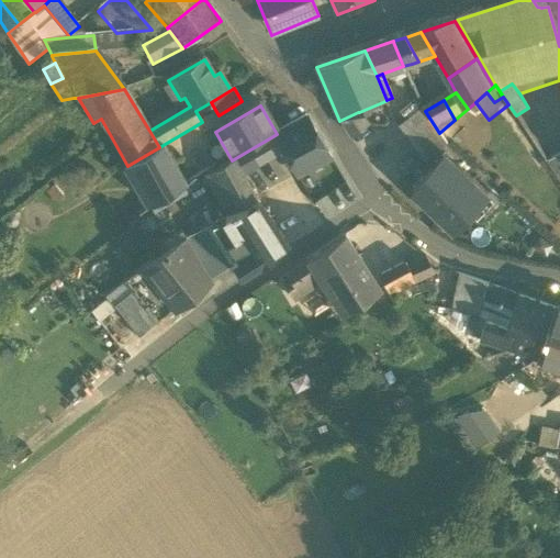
[(400,130),(428,165),(449,147),(439,133),(425,111),(424,110),(400,130)]
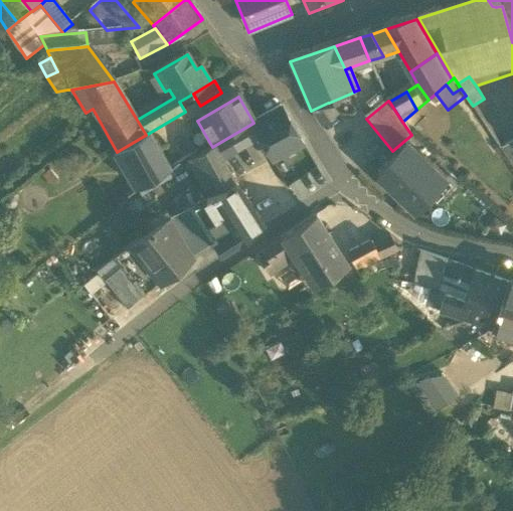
[(311,111),(323,129),(338,118),(329,103),(328,103),(311,111)]
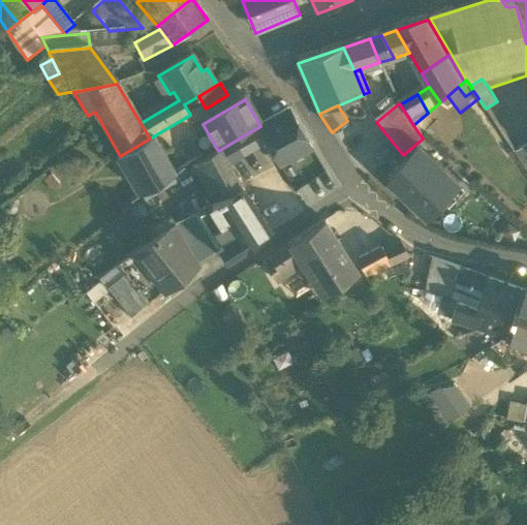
[(289,112),(258,130),(267,144),(282,170),(313,151),(289,112)]
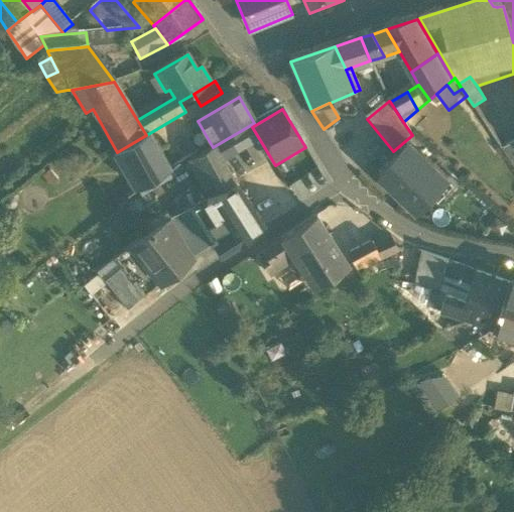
[(237,154),(260,140),(252,127),(244,132),(244,131),(229,140),(237,154)]
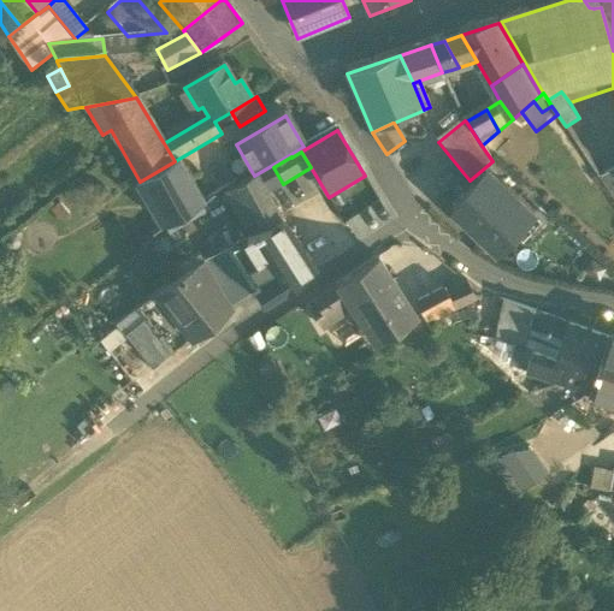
[(137,188),(163,230),(206,205),(181,161),(137,188)]
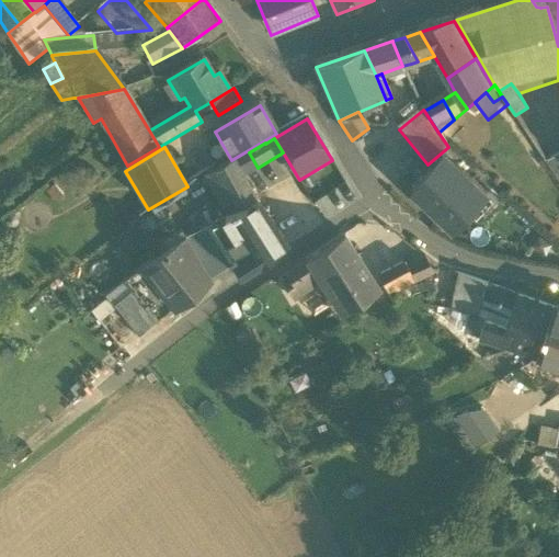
[(249,152),(232,162),(241,178),(258,168),(249,152)]
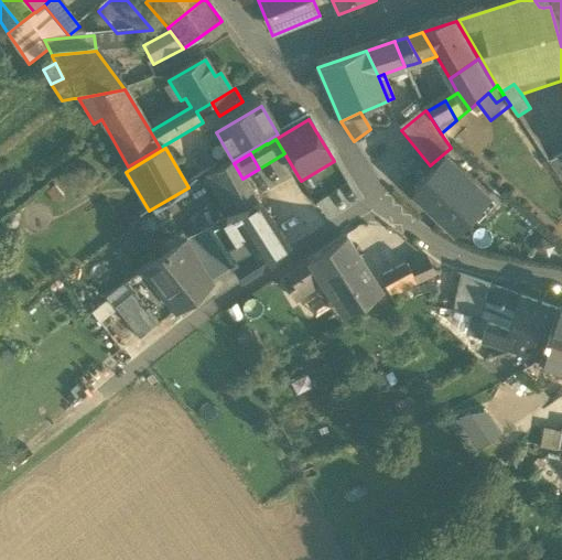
[(561,157),(550,163),(561,182),(561,157)]
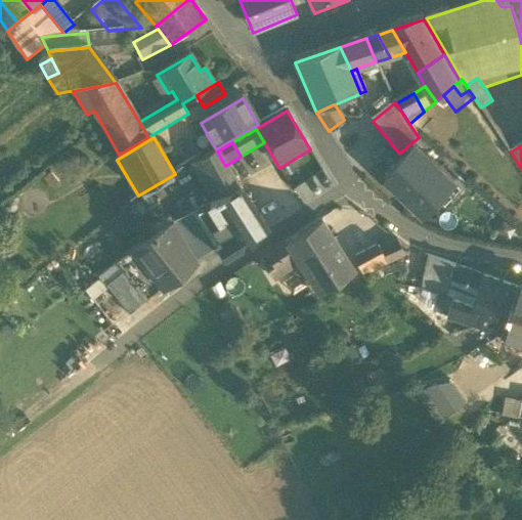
[(407,206),(424,221),(455,186),(417,149),(405,162),(404,161),(395,171),(396,172),(385,184),(398,197),(396,198),(406,207),(407,206)]
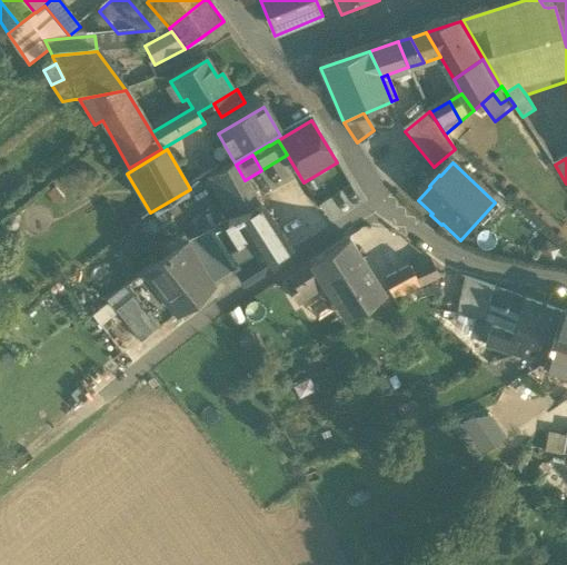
[(259,205),(245,180),(236,165),(208,180),(231,220),(259,205)]
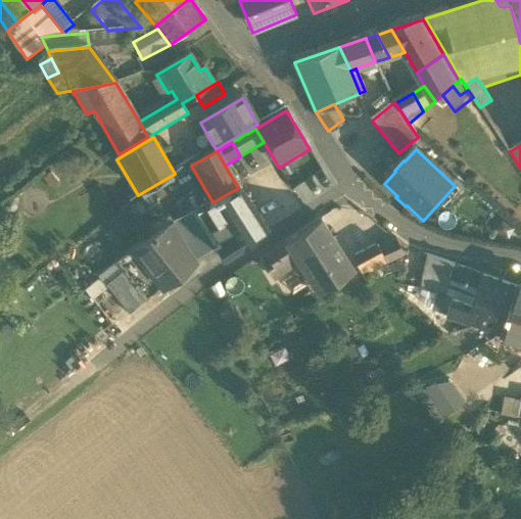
[(283,170),(250,181),(259,207),(292,196),(283,170)]
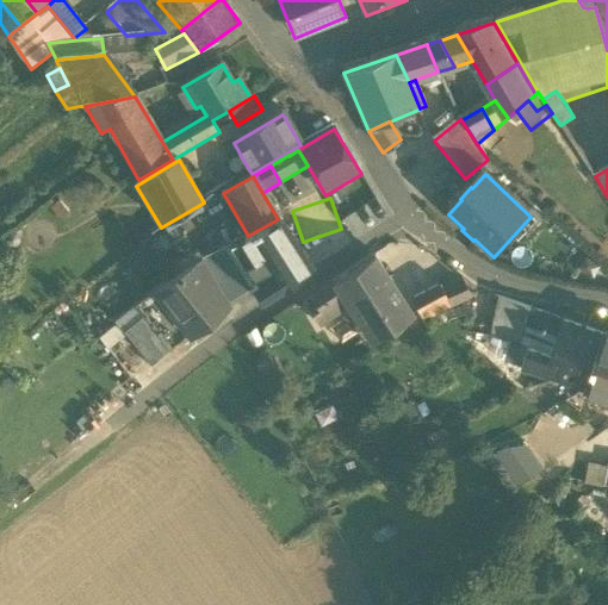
[(235,245),(260,282),(270,298),(314,269),(280,218),(278,219),(248,236),(235,244),(235,245)]
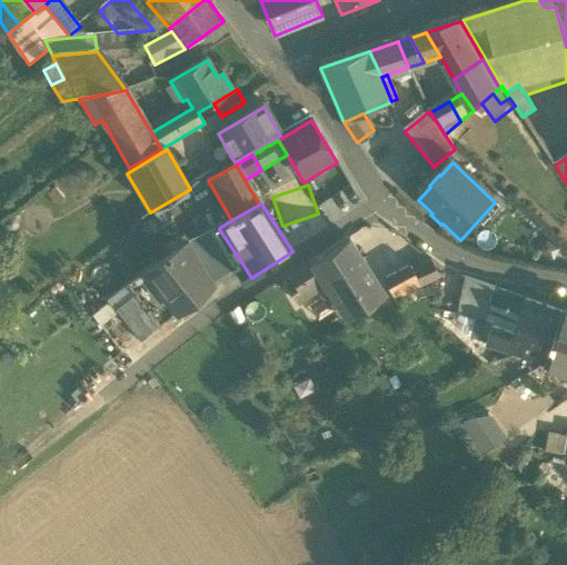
[(219,229),(188,244),(208,277),(212,284),(236,269),(236,268),(242,264),(219,229)]
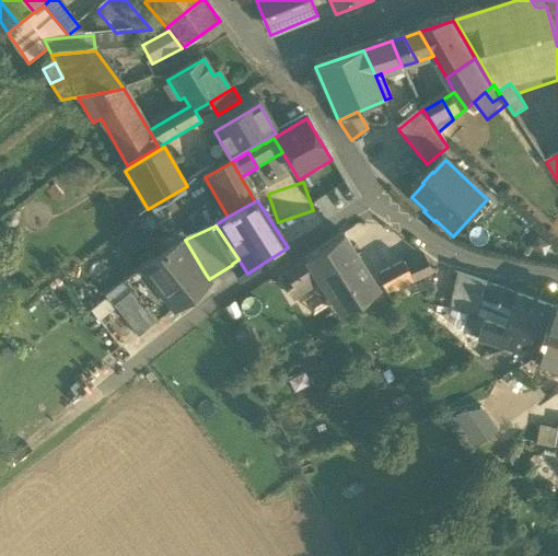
[(201,294),(197,290),(192,282),(205,273),(185,240),(184,239),(162,252),(141,268),(174,309),(186,299),(190,303),(196,304),(200,300),(201,294)]
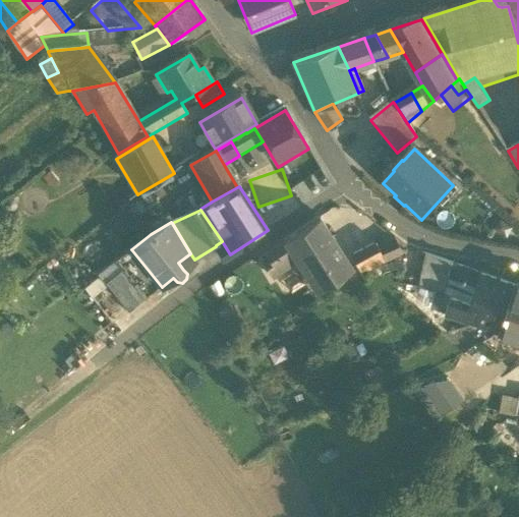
[(286,244),(286,245),(294,256),(299,266),(319,296),(336,285),(342,281),(354,274),(322,222),(286,244)]
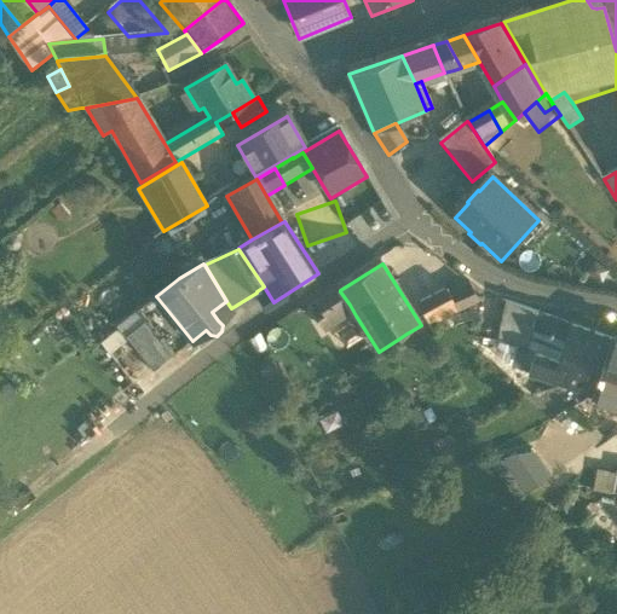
[(266,307),(274,302),(264,287),(257,291),(257,293),(266,307)]
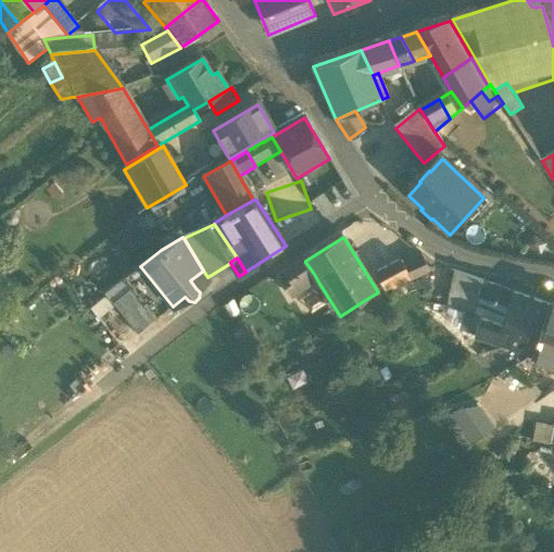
[(378,280),(387,297),(411,283),(412,284),(431,274),(424,258),(403,267),(403,266),(378,280)]
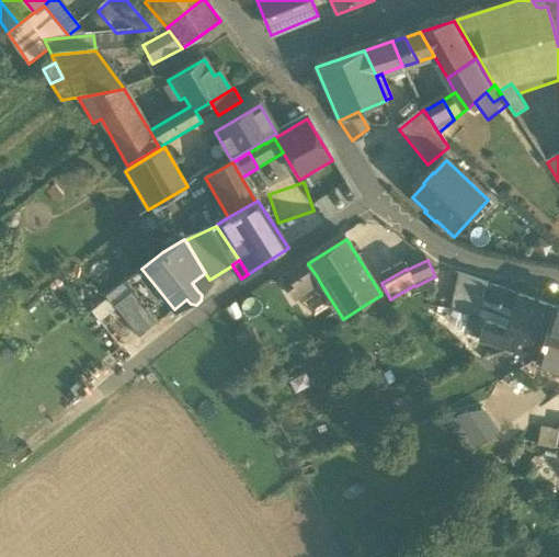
[(297,271),(306,284),(317,276),(308,264),(297,271)]
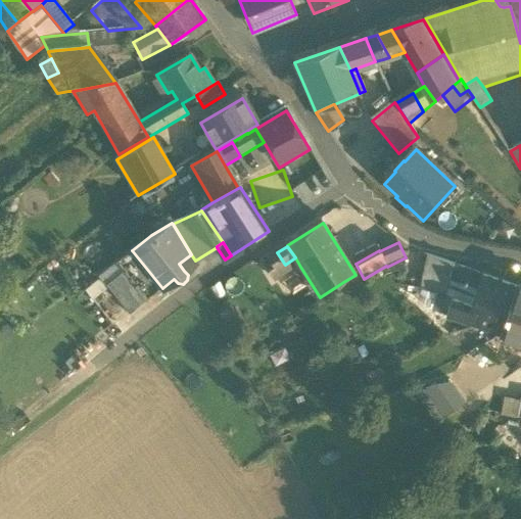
[(146,300),(162,288),(132,250),(99,277),(100,279),(107,287),(108,287),(130,313),(146,300)]
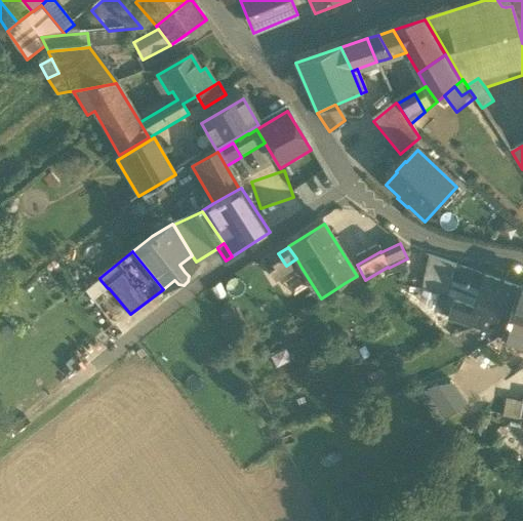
[(270,258),(275,266),(278,271),(282,268),(286,266),(278,253),(270,258)]
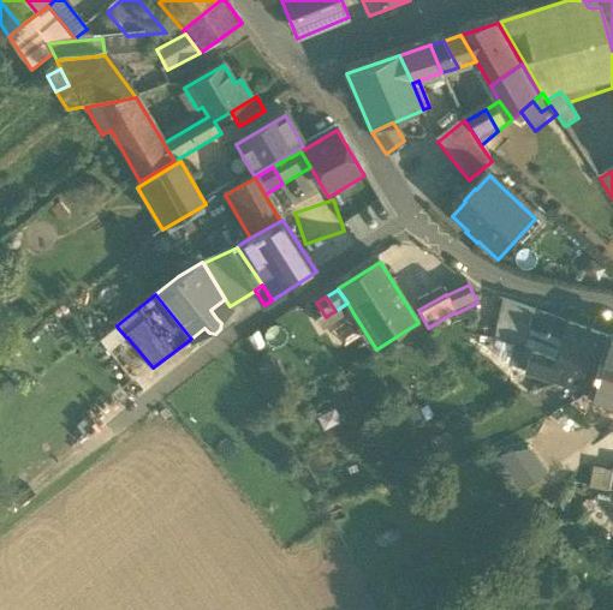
[(230,308),(225,299),(210,310),(216,318),(230,308)]
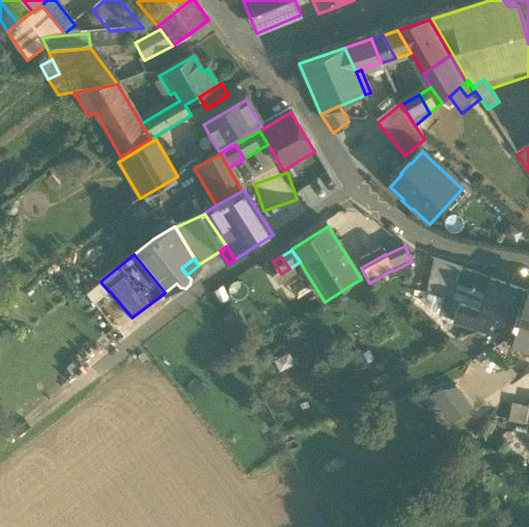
[(305,271),(300,261),(289,269),(285,271),(291,280),(305,271)]
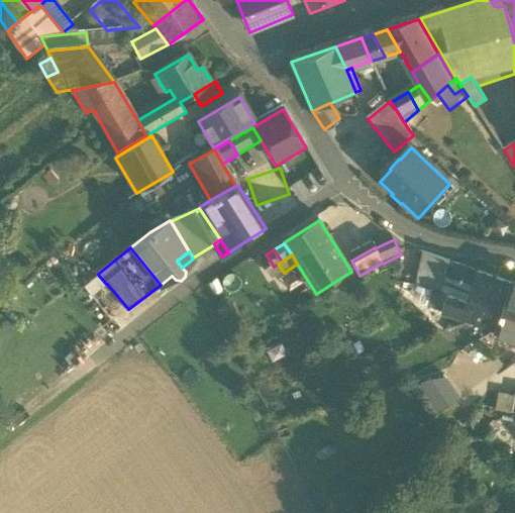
[(381,275),(401,270),(398,260),(379,266),(381,275)]
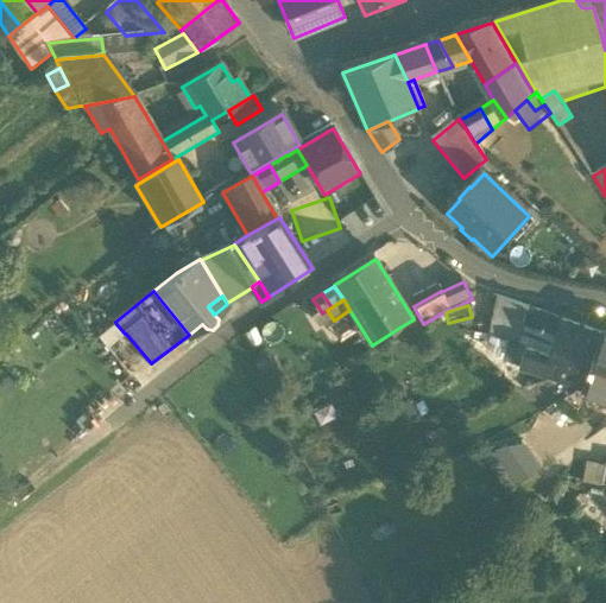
[(315,318),(322,313),(319,308),(311,312),(315,318)]
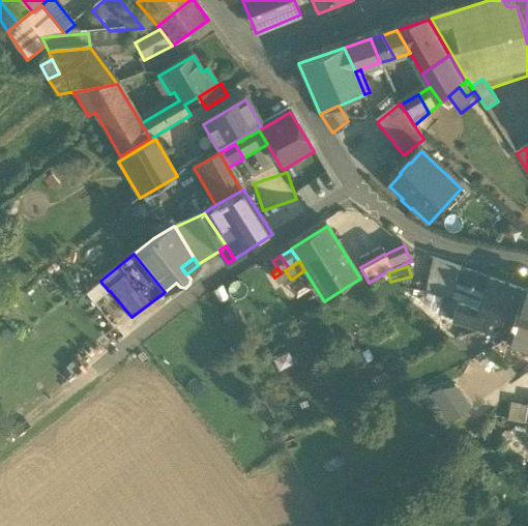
[(291,280),(285,270),(281,273),(274,278),(281,286),(291,280)]
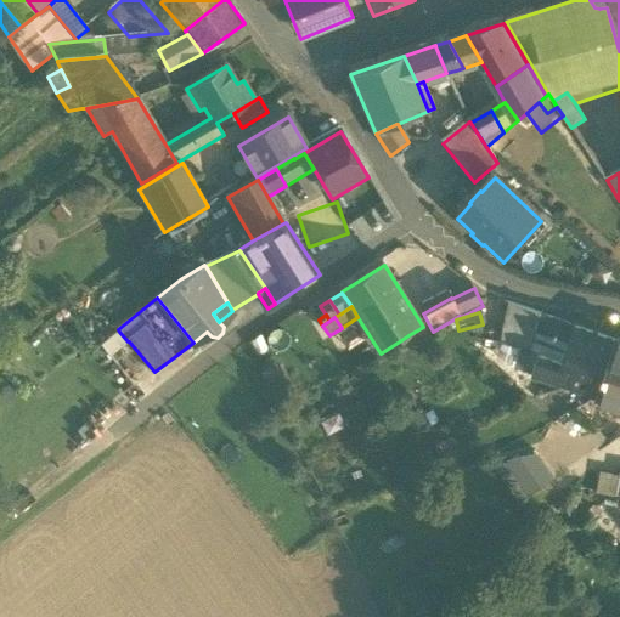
[(545,335),(571,344),(576,329),(548,320),(545,335)]
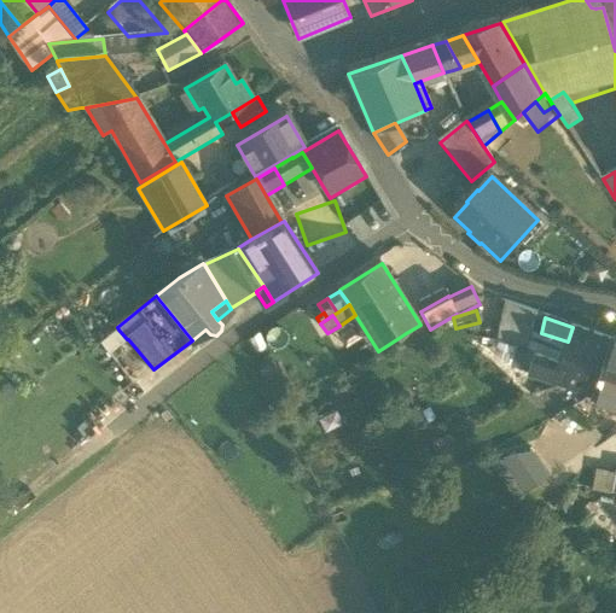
[(420,325),(406,333),(399,338),(402,343),(408,338),(410,339),(424,331),(420,325)]
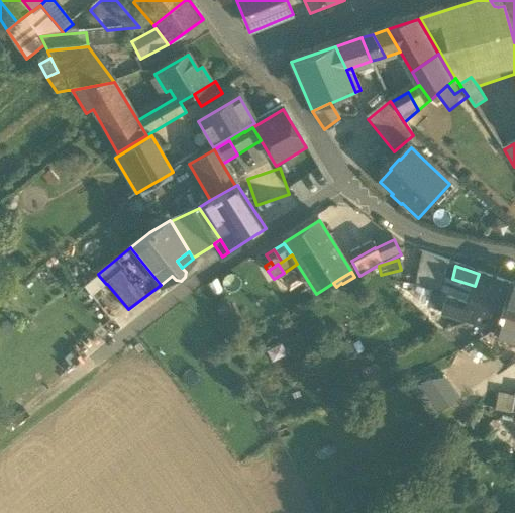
[(475,286),(469,304),(462,320),(497,332),(513,286),(479,274),(475,286)]
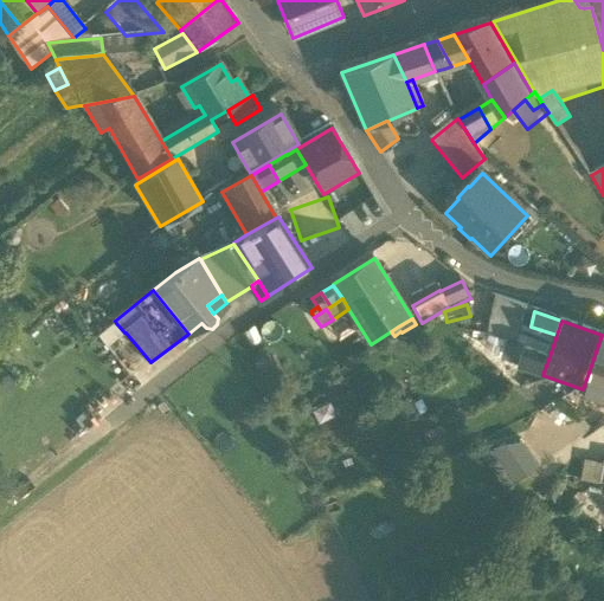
[(107,347),(124,333),(116,323),(100,337),(107,347)]
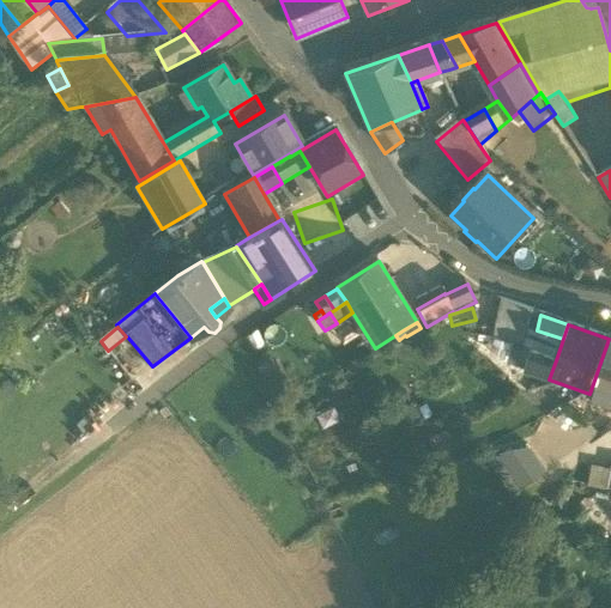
[(610,339),(609,339),(590,394),(594,395),(596,407),(610,413),(610,339)]
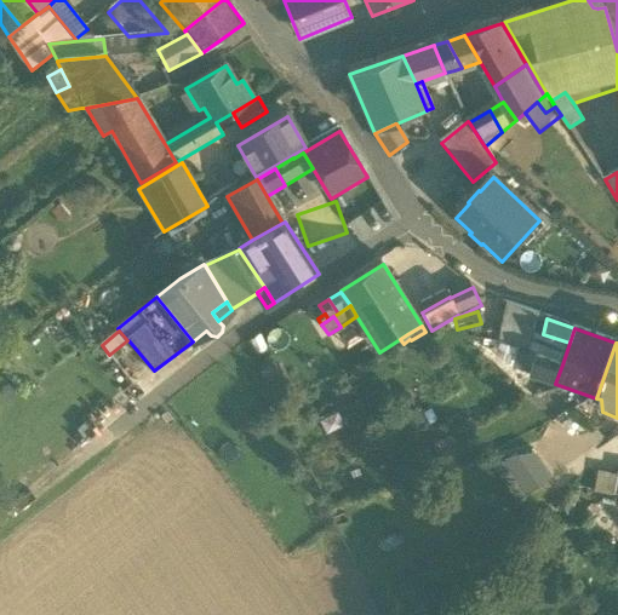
[(533,377),(555,384),(562,365),(541,357),(533,377)]
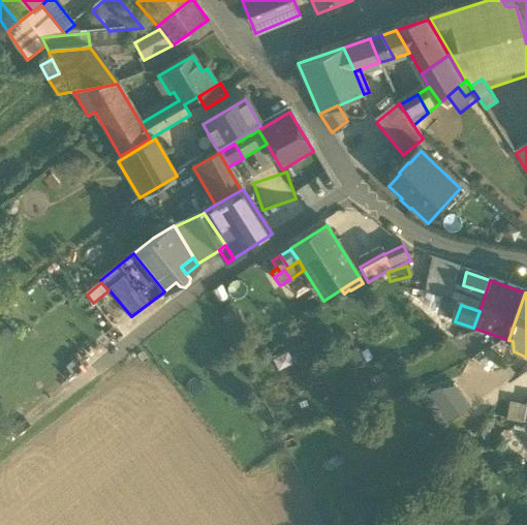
[(433,396),(452,425),(472,410),(457,390),(433,396)]
